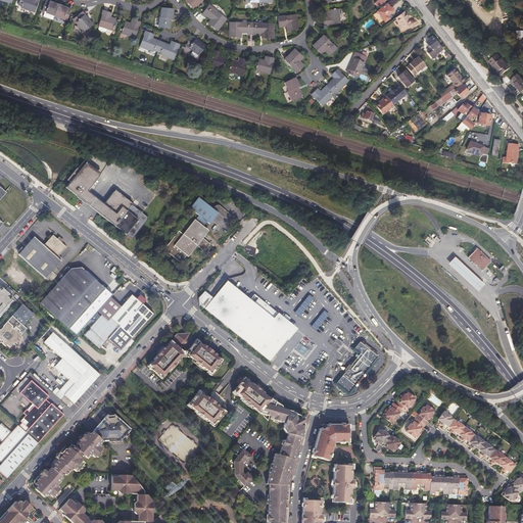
[(17,0),(17,2),(20,3),(20,5),(33,10),(36,0),(17,0)]
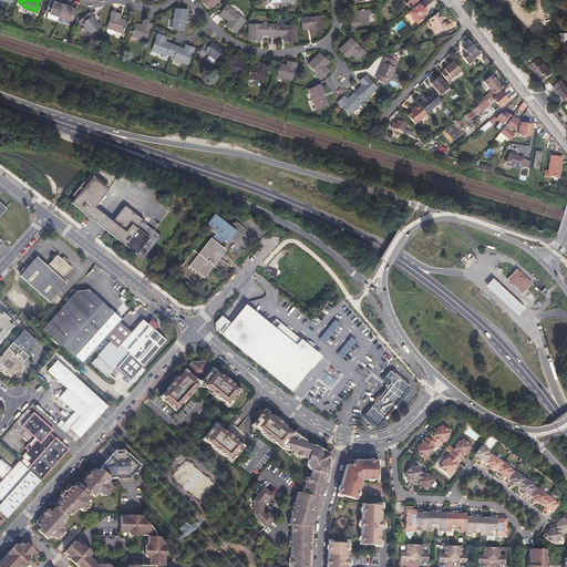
[(71,19),(74,8),(61,3),(52,0),(47,0),(43,9),(47,10),(57,14),(71,19)]
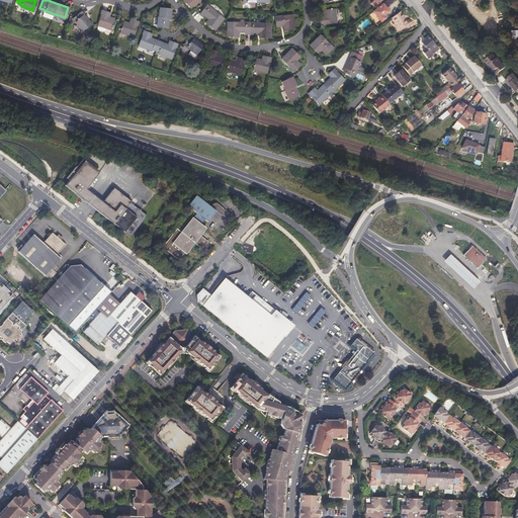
[(203,2),(197,11),(201,14),(202,11),(207,15),(203,21),(212,27),(221,16),(203,2)]
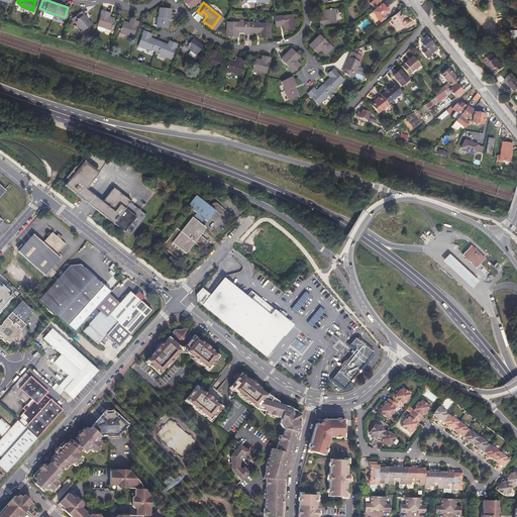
[(156,15),(156,24),(166,25),(166,16),(168,16),(169,6),(158,5),(157,15),(156,15)]
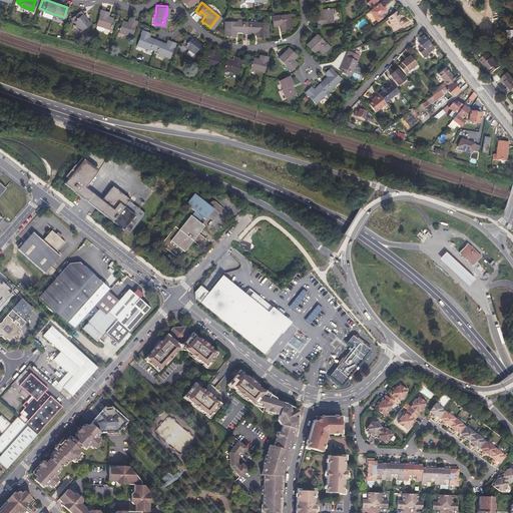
[(314,14),(315,21),(330,18),(327,5),(317,7),(318,11),(319,11),(319,13),(314,14)]
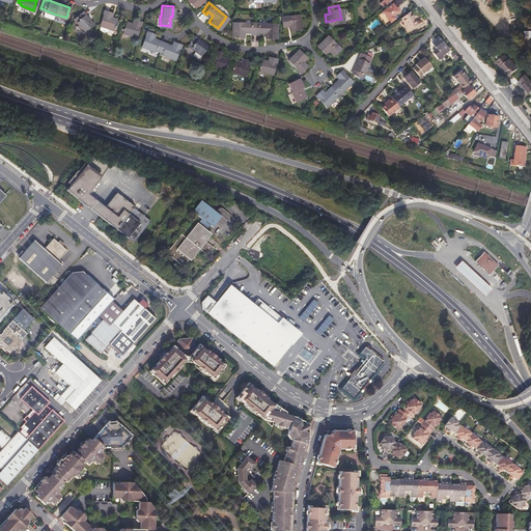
[(381,12),(389,23),(396,18),(393,15),(396,12),(390,5),(381,12)]
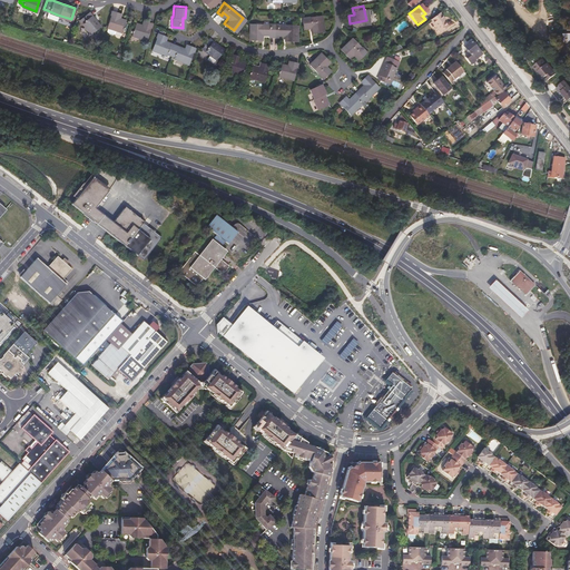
[(109,8),(105,25),(107,26),(115,28),(119,29),(123,18),(118,16),(118,18),(116,17),(118,11),(109,8)]
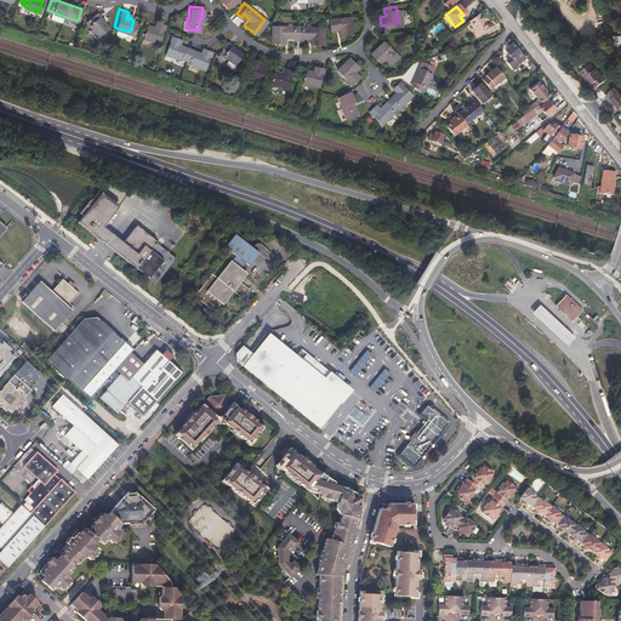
[(85,20),(98,34),(107,27),(95,11),(85,20)]
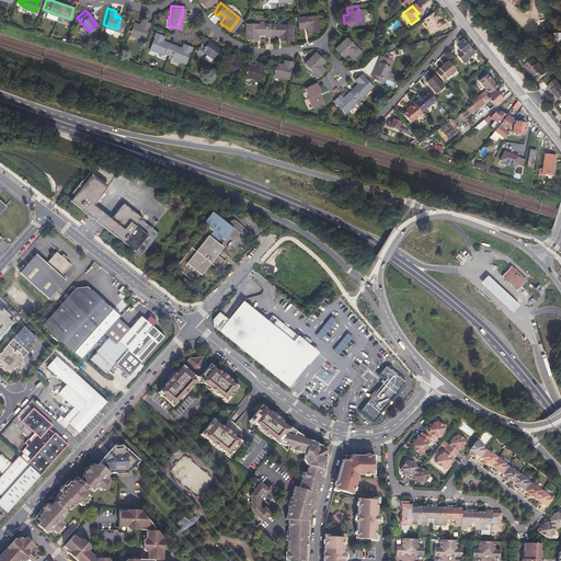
[(295,14),(296,22),(302,22),(304,22),(305,29),(316,27),(315,12),(295,14)]
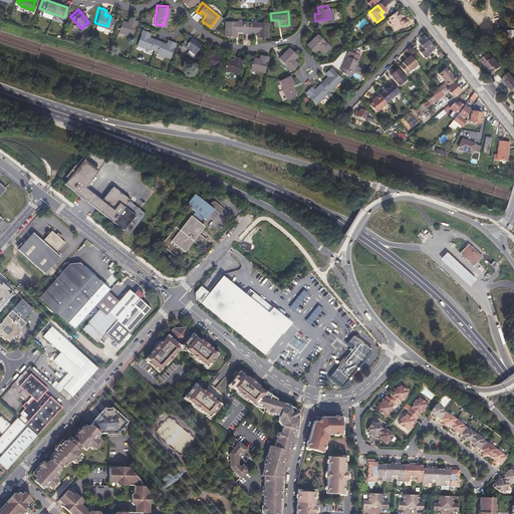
[(388,18),(396,27),(398,25),(400,27),(404,24),(400,19),(399,17),(400,16),(396,12),(388,18)]
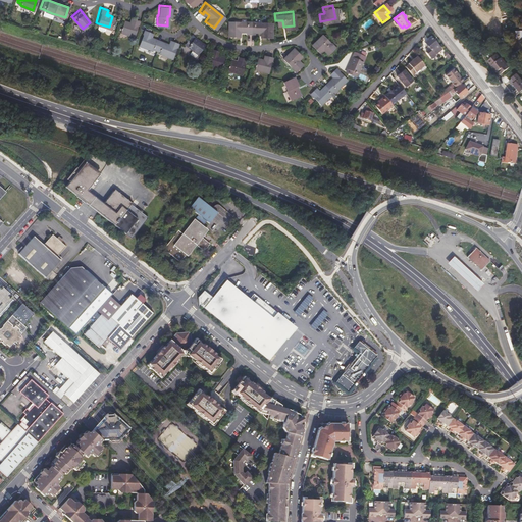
[(121,19),(118,31),(132,35),(137,19),(129,17),(127,23),(125,22),(125,21),(121,19)]
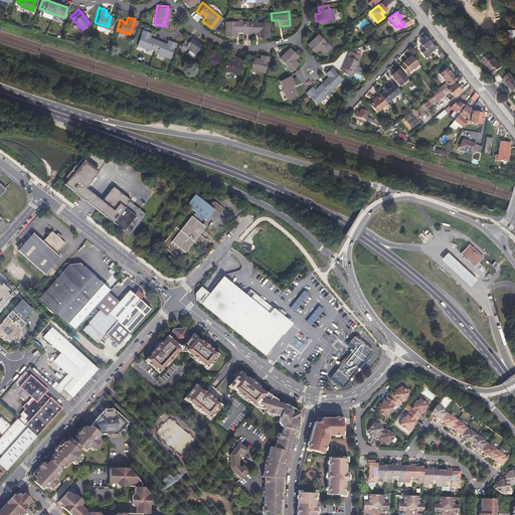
[(223,19),(223,33),(234,33),(234,27),(240,27),(240,30),(249,30),(249,27),(255,27),(255,34),(267,34),(267,20),(223,19)]
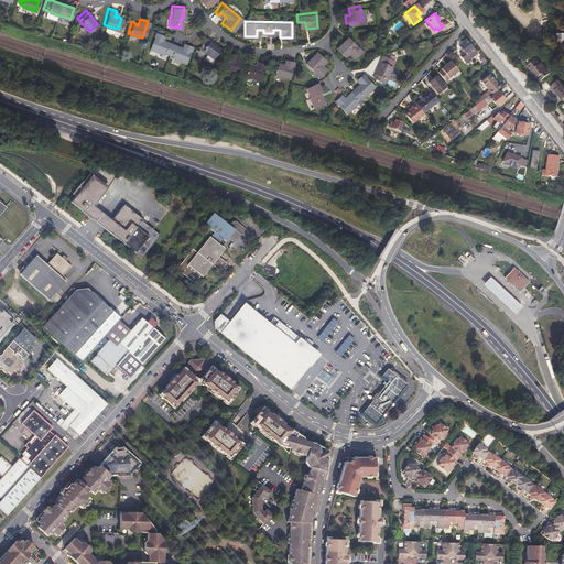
[(149,46),(163,52),(163,51),(171,54),(171,55),(184,61),(191,45),(183,42),(181,47),(179,46),(179,45),(163,40),(163,41),(161,40),(162,34),(154,31),(149,46)]
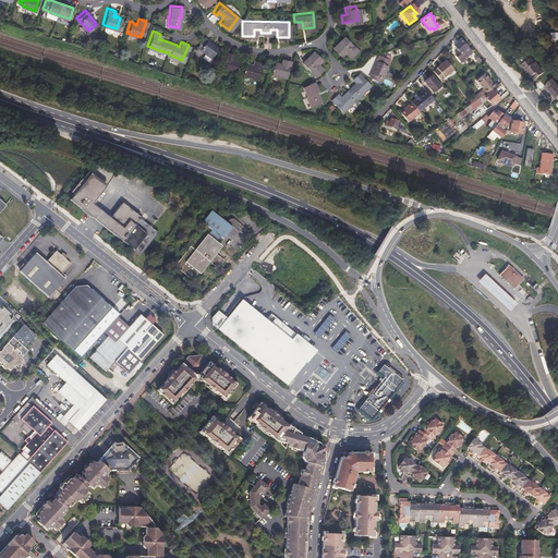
[(341,33),(330,44),(339,52),(343,47),(349,51),(355,46),(341,33)]
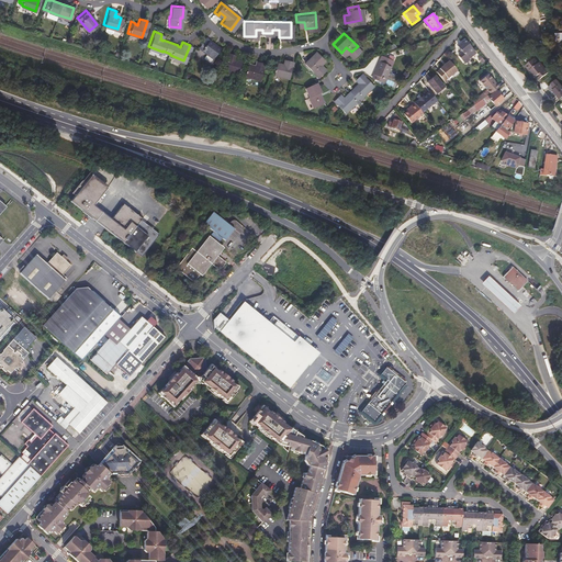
[(197,45),(211,56),(217,46),(203,36),(197,45)]
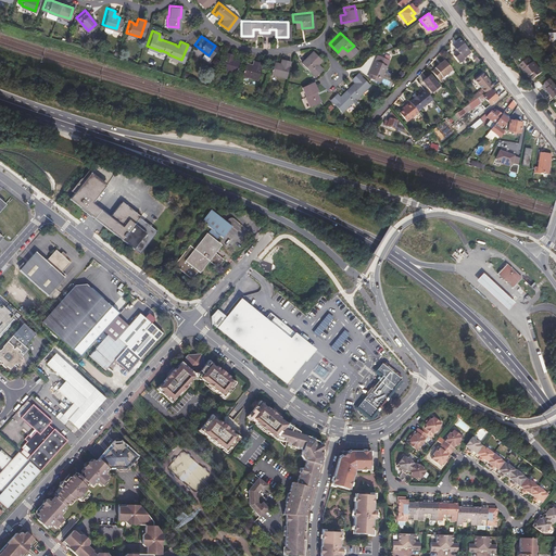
[(464,60),(470,54),(460,41),(453,47),(464,60)]
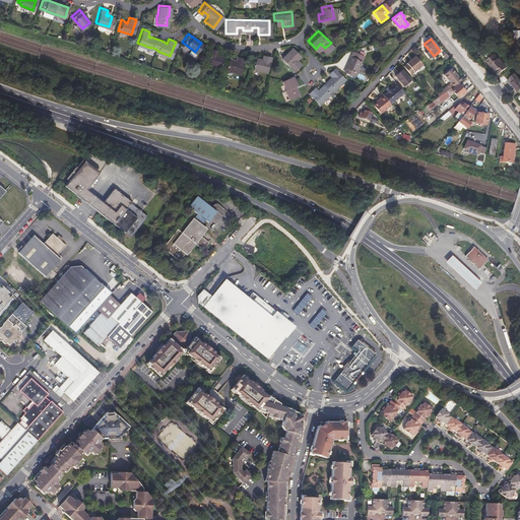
[(289,45),(279,55),(293,67),(298,62),(293,57),(298,52),(289,45)]
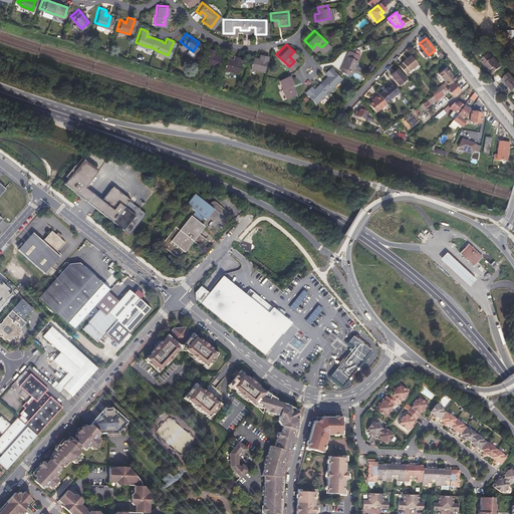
[(207,47),(203,61),(216,65),(219,55),(215,54),(215,55),(213,54),(214,49),(207,47)]
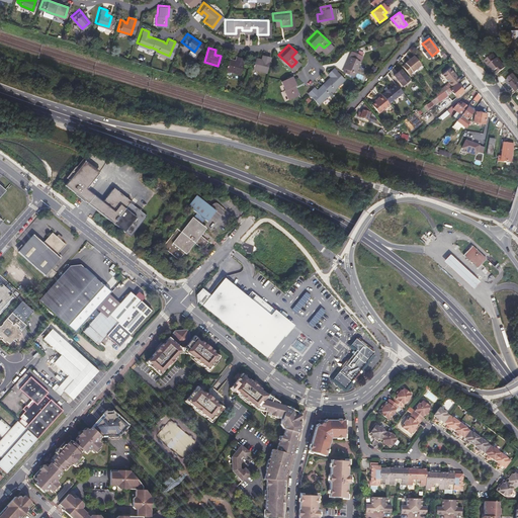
[(347,52),(341,67),(350,71),(356,55),(347,52)]
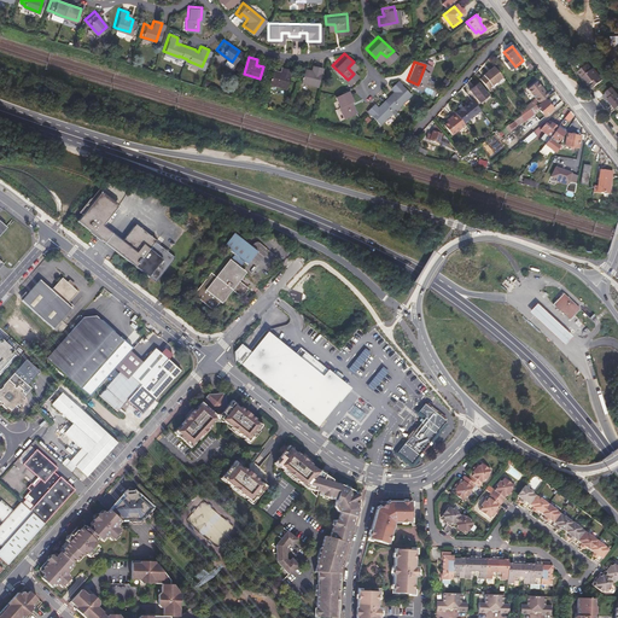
[(302,66),(299,80),(315,83),(320,65),(312,63),(309,70),(307,70),(307,68),(302,66)]
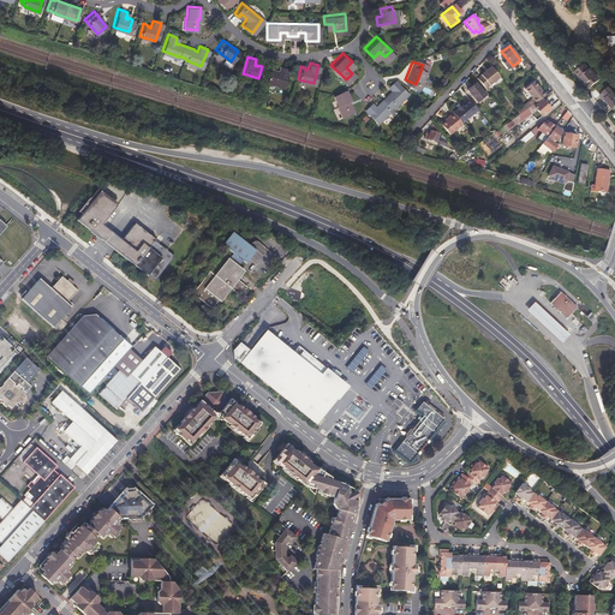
[(579,76),(581,78),(586,83),(587,83),(590,87),(599,79),(590,67),(589,69),(584,63),(574,71),(578,77),(579,76)]
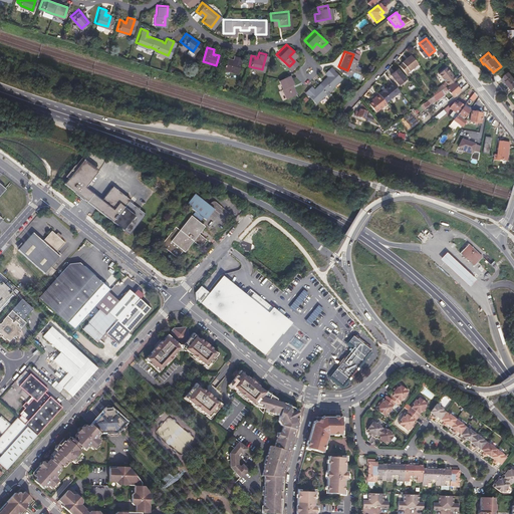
[(226,56),(223,67),(236,70),(240,56),(233,54),(231,59),(229,59),(230,58),(226,56)]
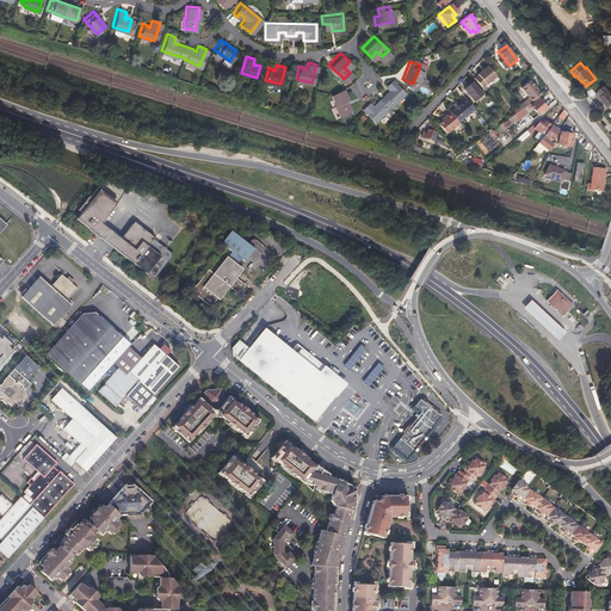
[(498,78),(488,67),(479,75),(475,79),(479,84),(483,88),(498,78)]
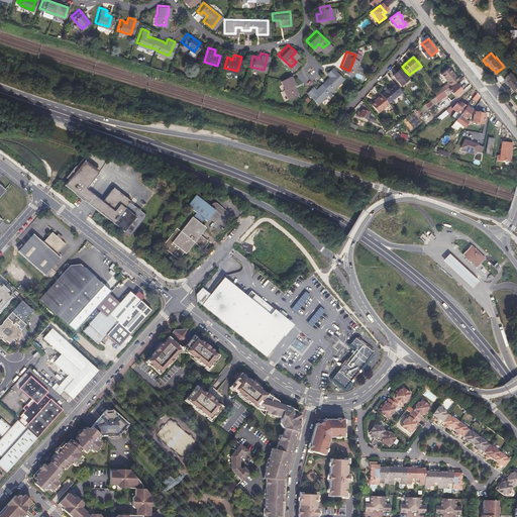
[(325,74),(315,84),(316,85),(314,87),(310,83),(305,88),(315,99),(325,89),(324,88),(329,83),(330,84),(340,74),(329,64),(324,69),(328,72),(326,74),(325,74)]
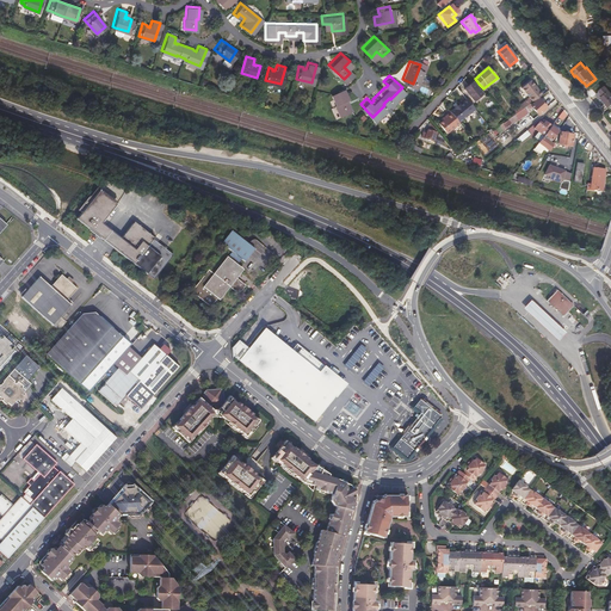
[(522,88),(534,103),(537,100),(543,96),(531,81),(522,88)]
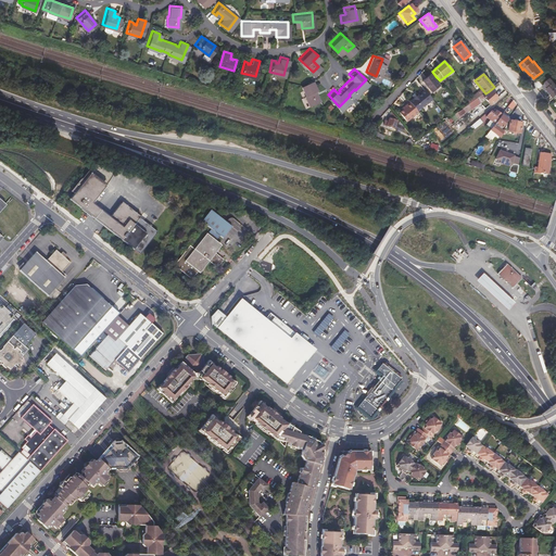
[(432,92),(440,87),(431,76),(424,81),(432,92)]
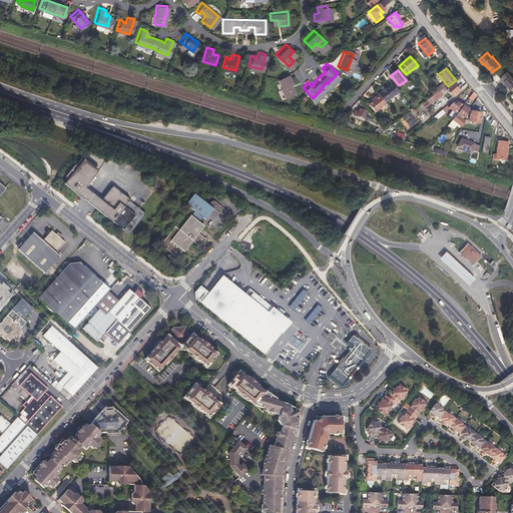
[(277,76),(281,84),(280,84),(284,93),(293,89),(289,80),(290,80),(286,72),(277,76)]
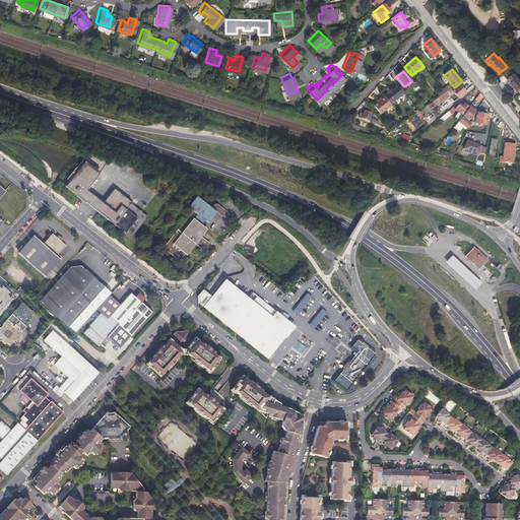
[(517,90),(519,88),(519,79),(514,73),(507,79),(510,83),(511,83),(517,90)]
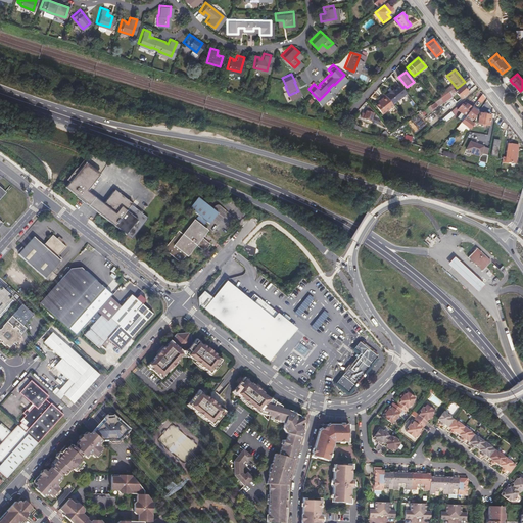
[(464,86),(456,91),(462,98),(469,92),(464,86)]
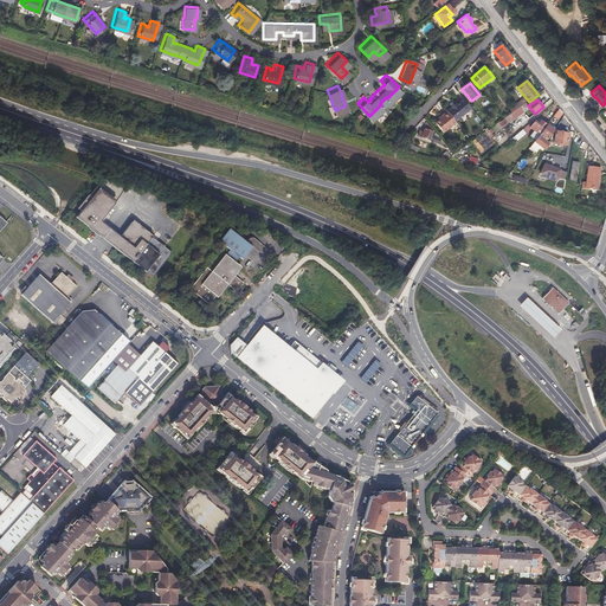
[(445,109),(447,113),(455,121),(456,118),(453,115),(461,109),(455,102),(445,109)]
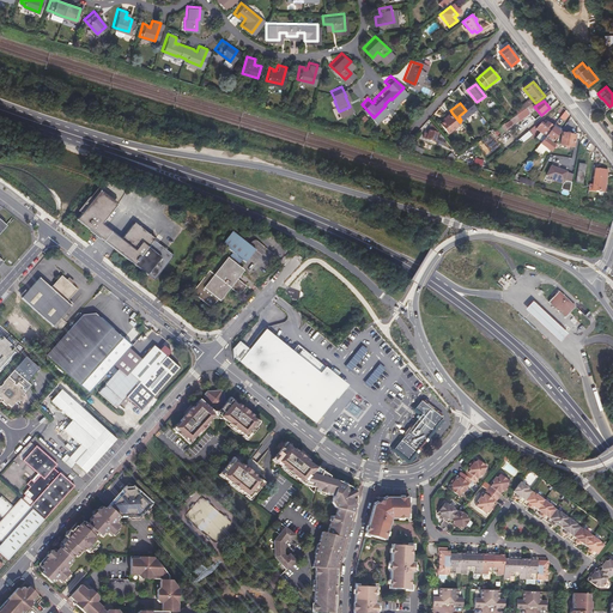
[(460,122),(453,114),(447,117),(448,120),(444,122),(441,126),(449,134),(461,125),(460,122)]
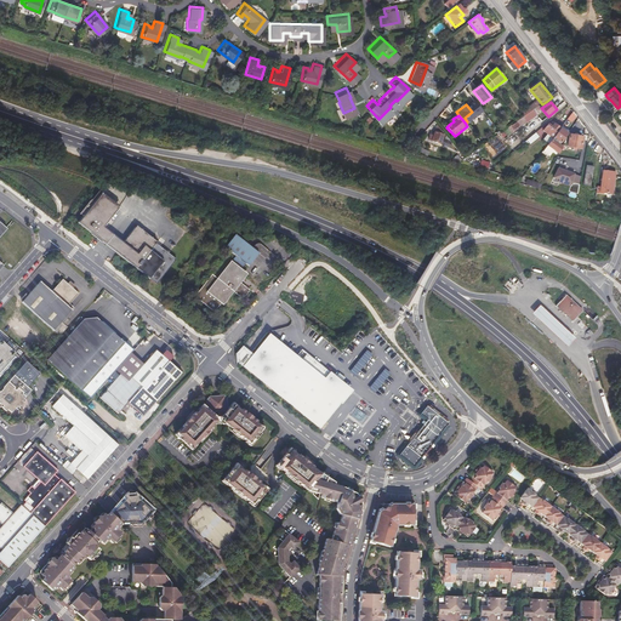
[(451,143),(449,140),(449,142),(443,140),(445,135),(438,126),(434,136),(432,135),(429,140),(450,148),(451,143)]
